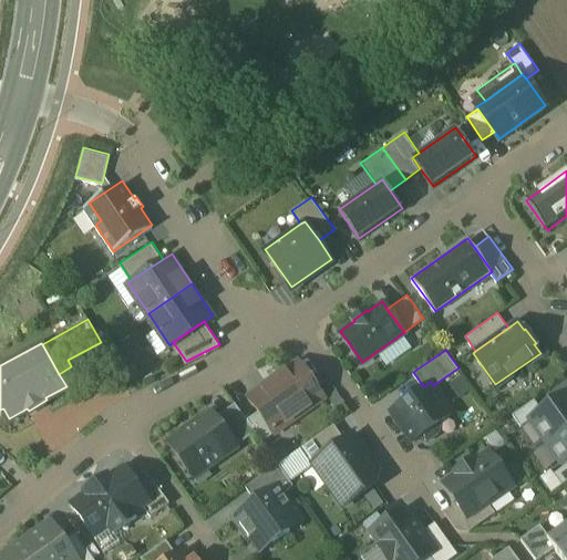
[(298,359),(248,394),(275,431),(325,395),(298,359)]
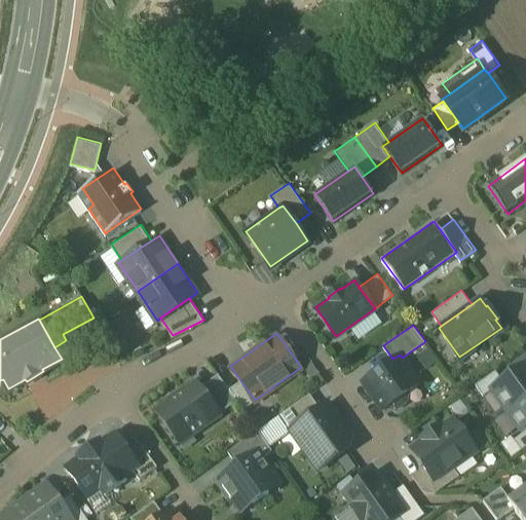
[(392,359),(364,379),(384,407),(386,405),(395,407),(405,400),(407,392),(419,382),(402,358),(400,355),(392,359)]
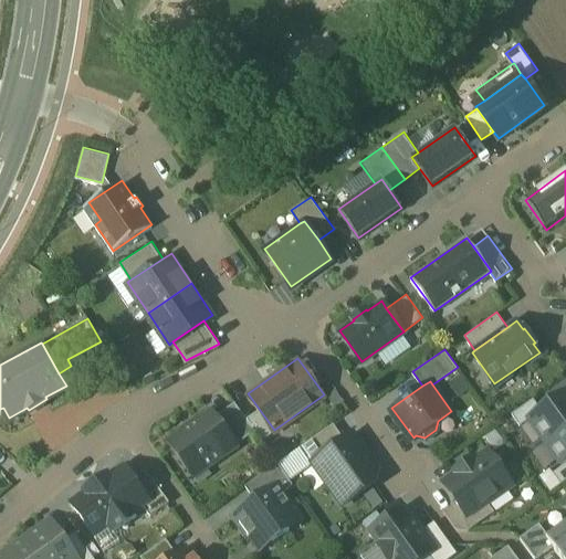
[(565,390),(541,408),(530,415),(531,417),(561,460),(565,455),(565,390)]
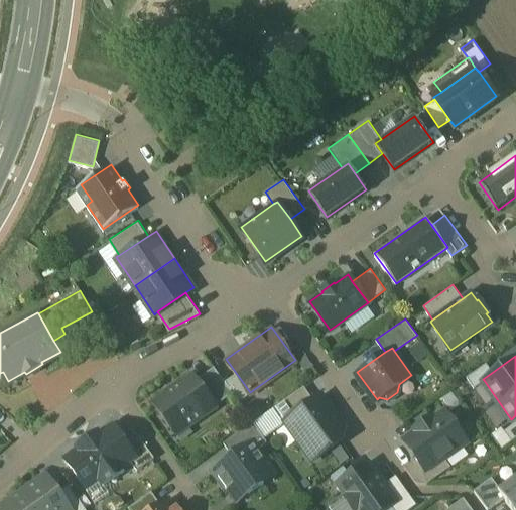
[(486,363),(467,376),(474,387),(484,380),(483,379),(493,372),(486,363)]
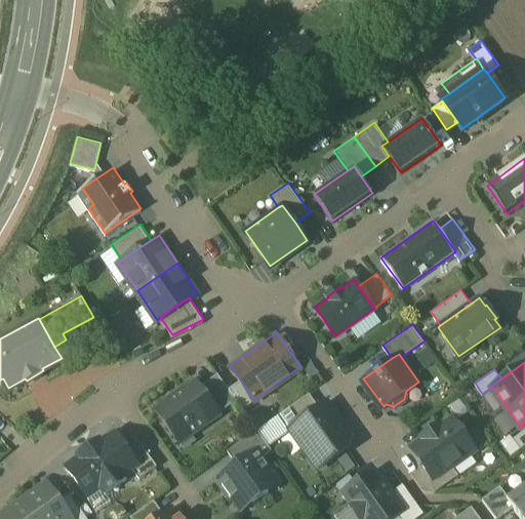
[(201,384),(220,410),(237,398),(217,371),(201,384)]
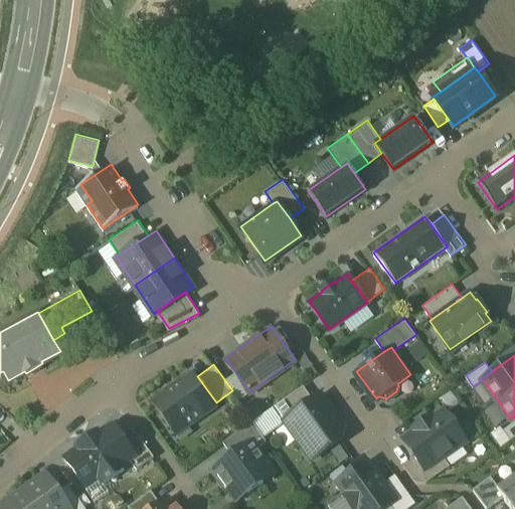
[(166,391),(153,399),(172,427),(185,417),(189,422),(216,403),(216,402),(197,376),(194,371),(181,380),(179,379),(165,389),(166,391)]
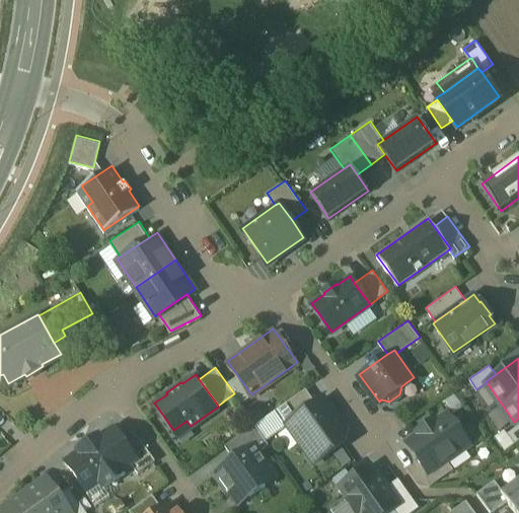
[(305,386),(277,408),(288,423),(316,402),(305,386)]
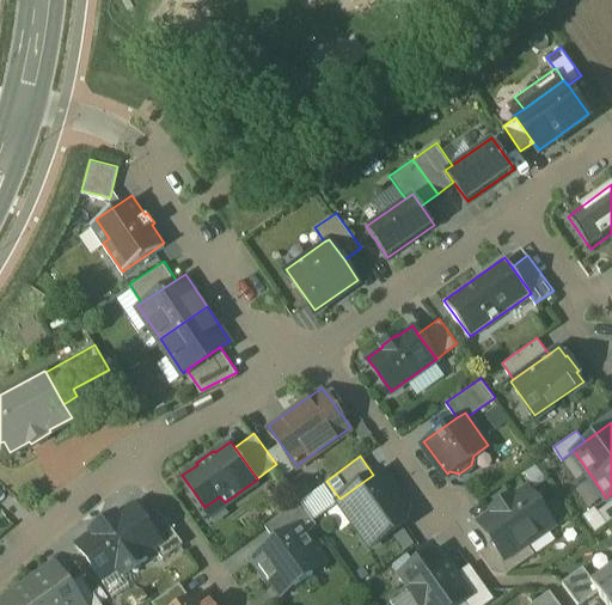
[(373,475),(340,499),(371,544),(404,520),(408,506),(381,469),(373,475)]
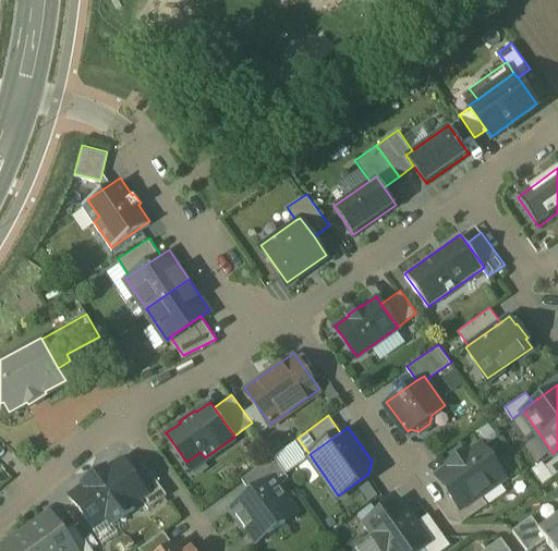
[(481,443),(468,453),(465,450),(449,462),(451,464),(438,474),(450,491),(461,505),(465,502),(504,475),(481,443)]
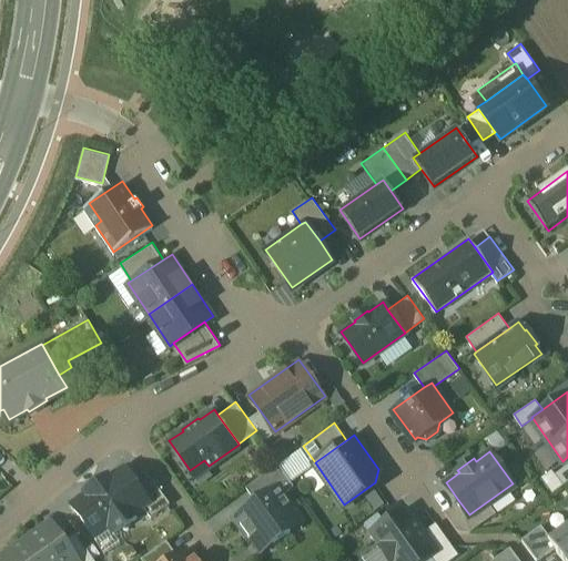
[(279,462),(245,486),(255,500),(277,485),(283,492),(294,485),(279,462)]
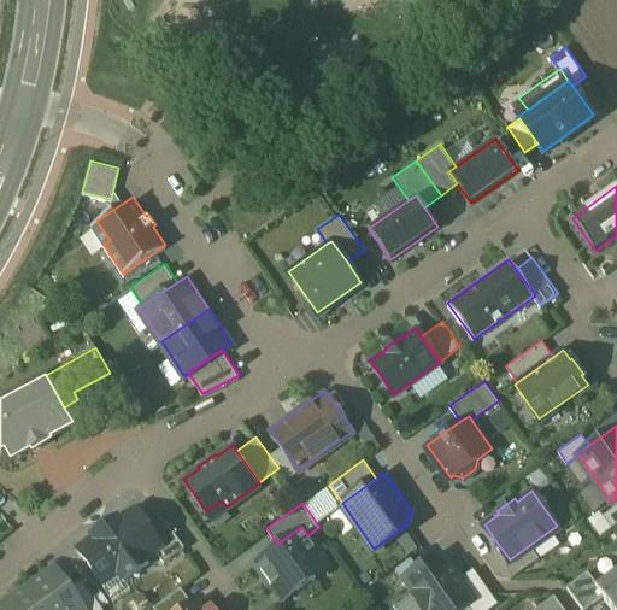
[(616,503),(603,514),(611,526),(616,521),(616,503)]
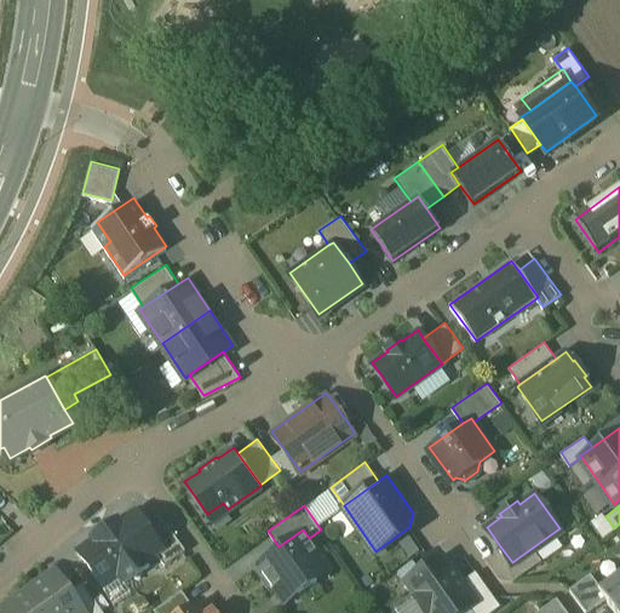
[(136,509),(119,521),(118,519),(92,537),(93,538),(78,550),(105,589),(121,577),(124,582),(149,563),(147,560),(156,553),(162,548),(145,523),(136,509)]
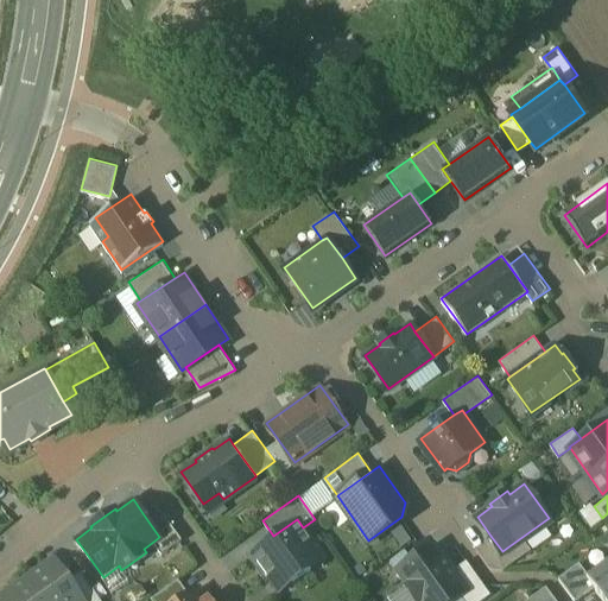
[(182,538),(157,504),(143,513),(159,537),(153,542),(162,552),(182,538)]
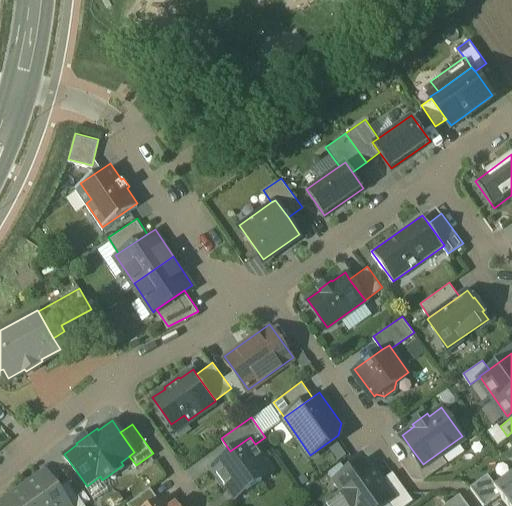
[(230,451),(211,465),(225,484),(225,483),(236,498),(247,489),(247,488),(262,478),(253,465),(264,457),(255,444),(250,437),(230,451)]
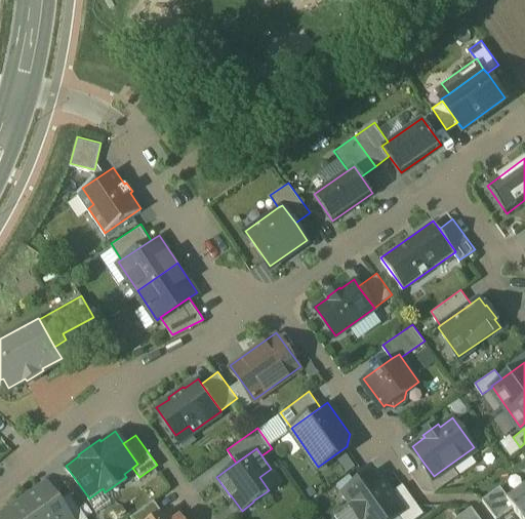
[(423,463),(411,472),(422,489),(427,491),(434,490),(445,483),(438,473),(434,476),(423,463)]
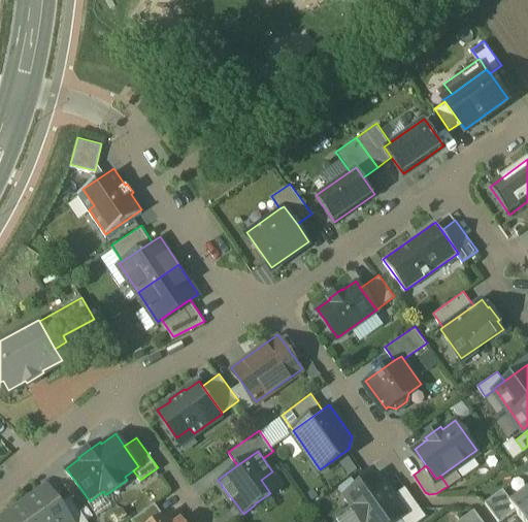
[(393,494),(376,471),(344,494),(354,507),(352,509),(361,521),(391,521),(400,516),(405,512),(393,494)]
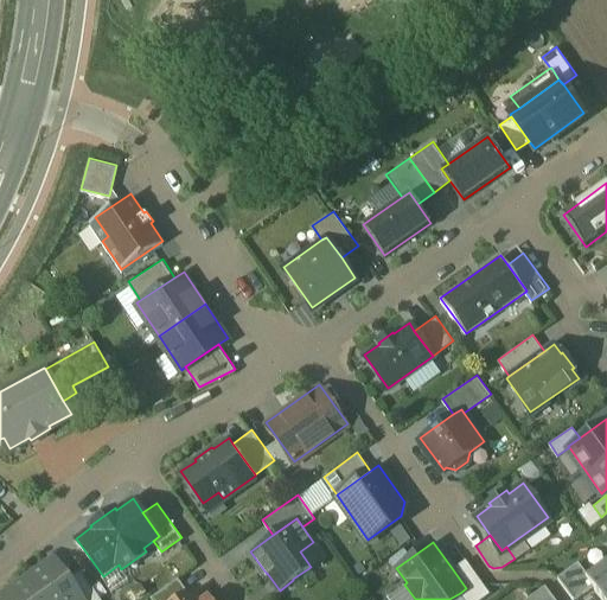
[(69,576),(55,556),(26,576),(42,599),(82,599),(83,599),(84,599),(69,576)]
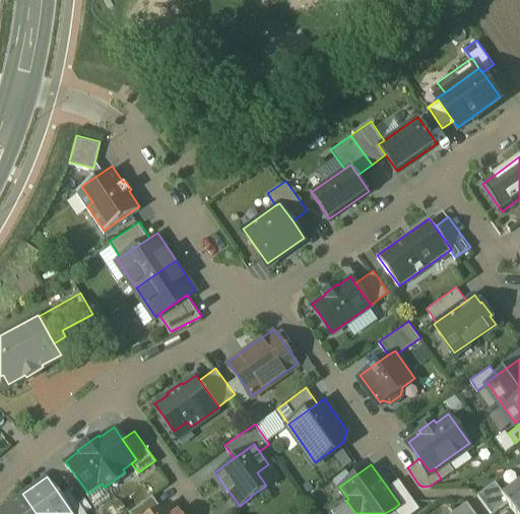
[(409,513),(419,507),(399,477),(387,487),(399,504),(394,508),(398,513),(409,513)]
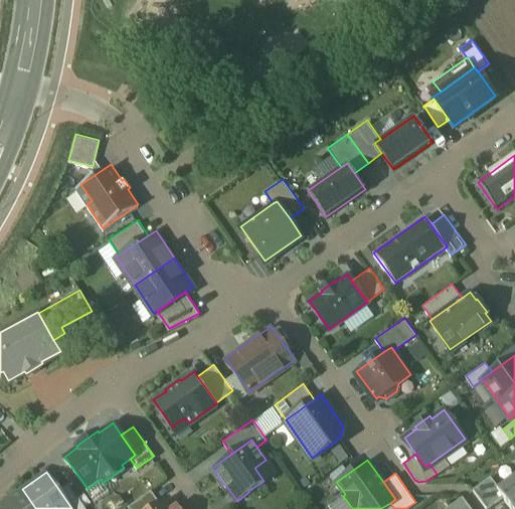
[(513,508),(514,508),(514,473),(499,485),(497,486),(504,496),(513,508)]
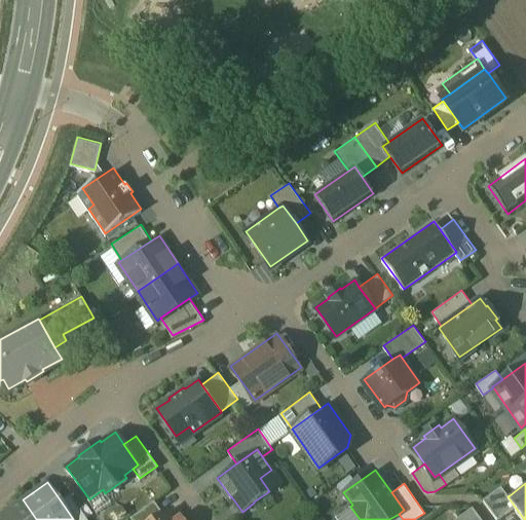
[(498,518),(515,507),(508,496),(510,495),(500,485),(483,498),(498,518)]
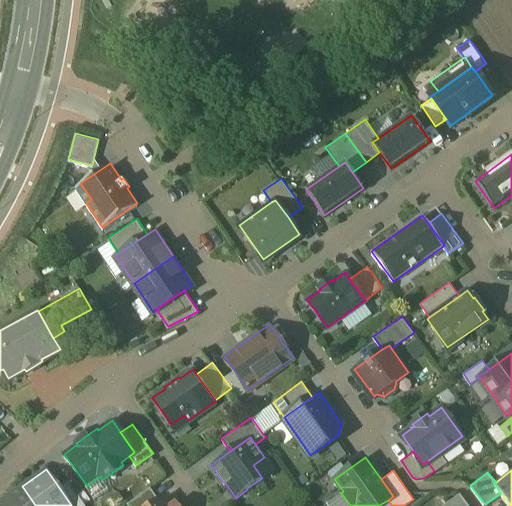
[(68,479),(58,486),(71,505),(70,505),(85,505),(86,505),(68,479)]
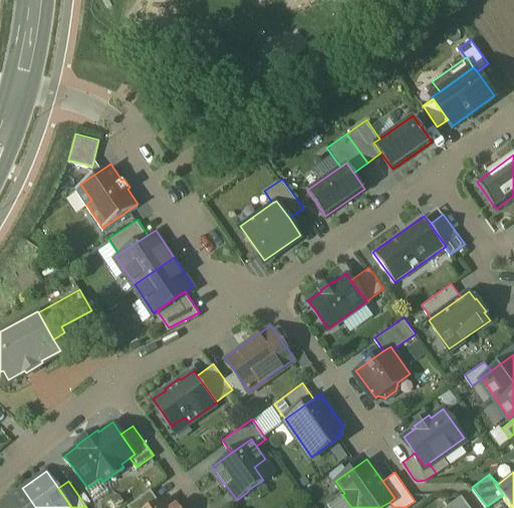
[(35,507),(22,488),(0,503),(0,507),(35,507)]
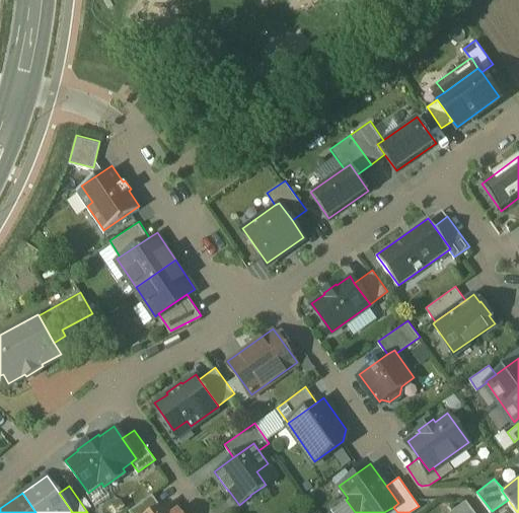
[(152,493),(129,509),(131,512),(152,512),(162,507),(152,493)]
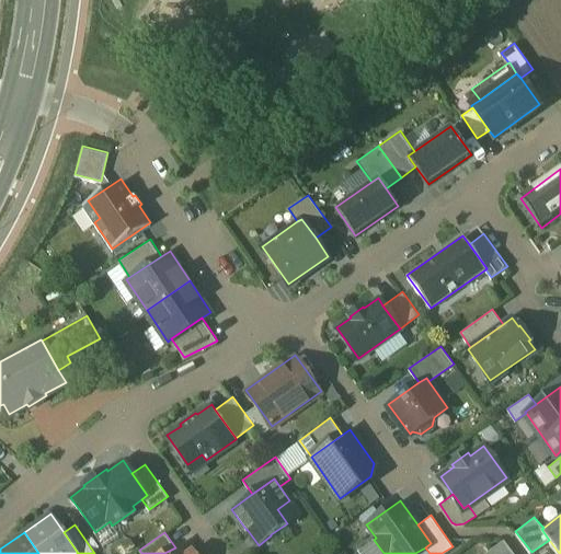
[(515,553),(504,539),(485,553),(515,553)]
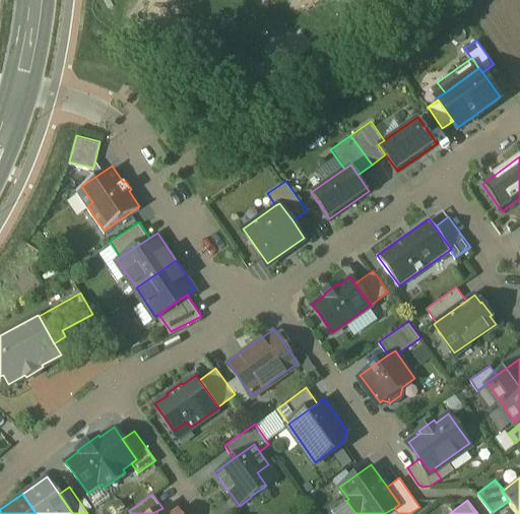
[(152,513),(180,513),(178,511),(177,511),(171,502),(163,508),(152,513)]
